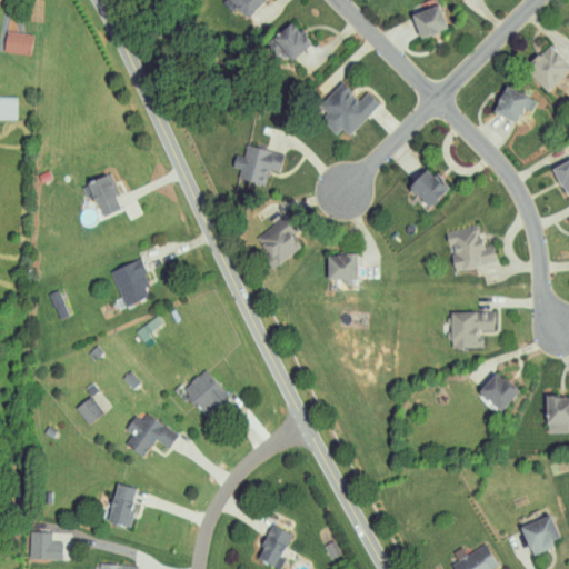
[(233,0),(268,0),(250,17),(233,0)]
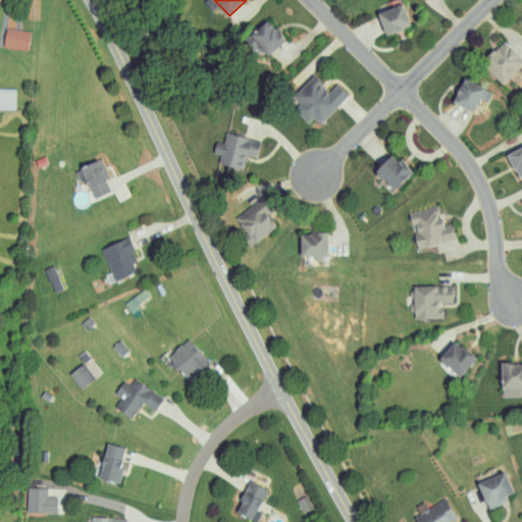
[(381,15),(405,6),(413,28),(389,37),(381,15)]
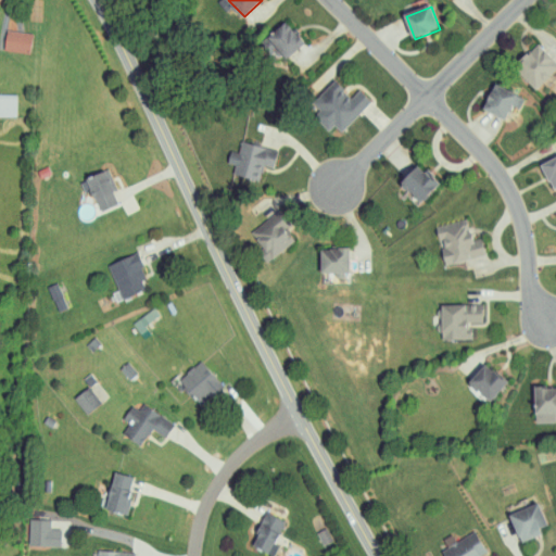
[(268,42),(288,24),(306,46),(286,63),(268,42)]
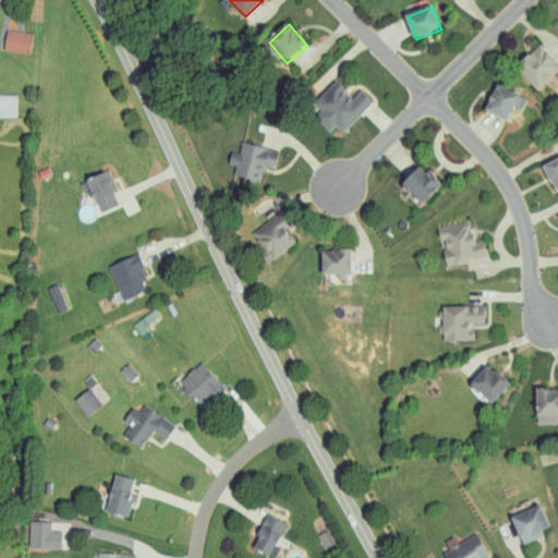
[(28,55),(32,34),(5,29),(2,50),(28,55)]
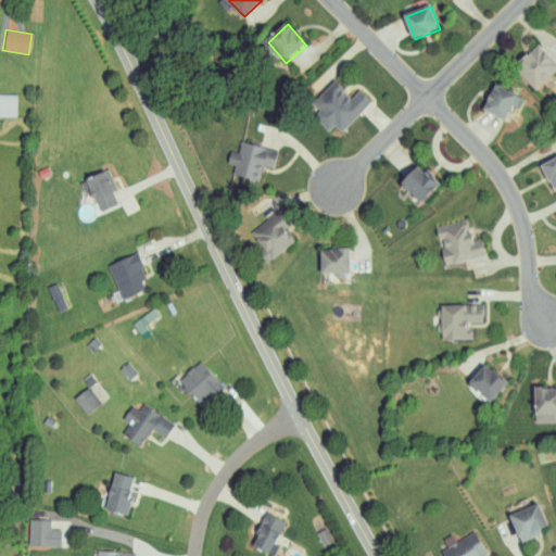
[(555,67),(555,63),(535,41),(512,63),(534,88),(555,67)]
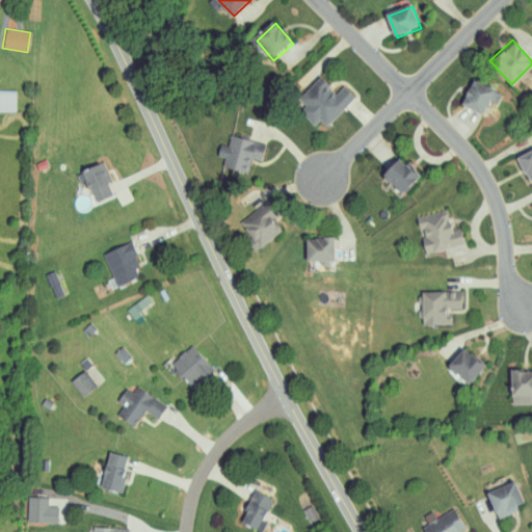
[(308,106),(301,99),(321,80),(338,98),(347,87),(357,99),(328,127),(322,121),(316,128),(300,113),(308,106)]
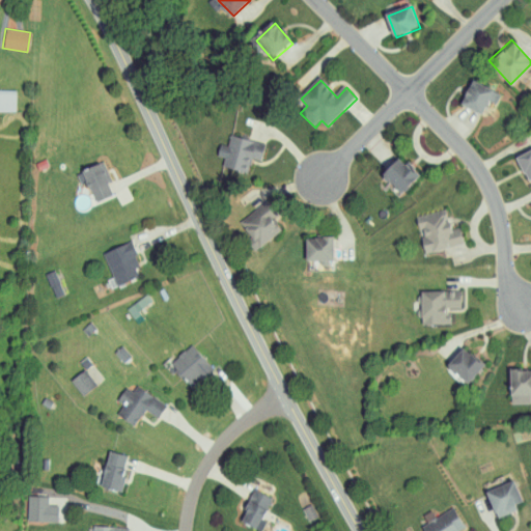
[(475,80),(495,89),(484,112),(465,103),(475,80)]
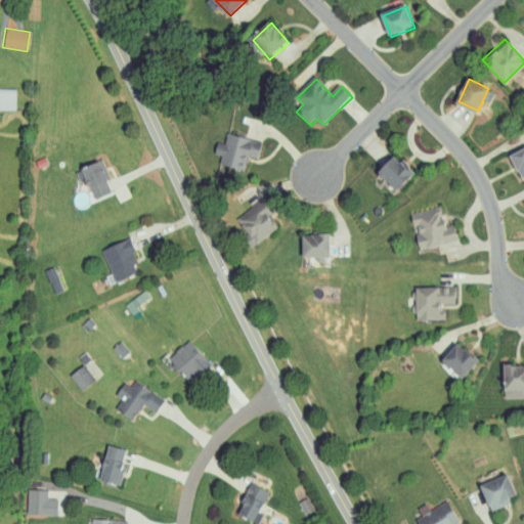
[(0,108),(14,108),(14,88),(0,88),(0,108)]
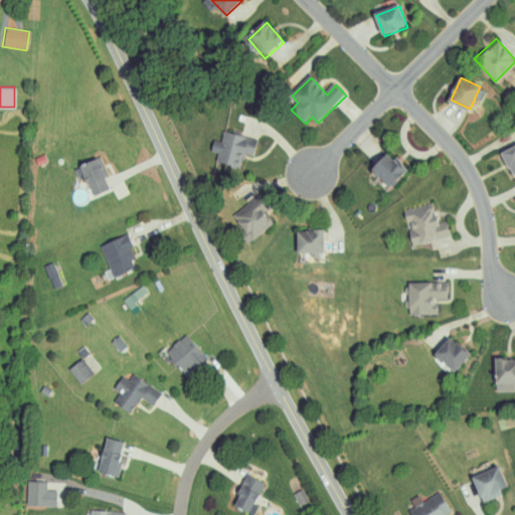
[(243,155),(239,167),(216,160),(225,132),(260,142),(254,158),(243,155)]
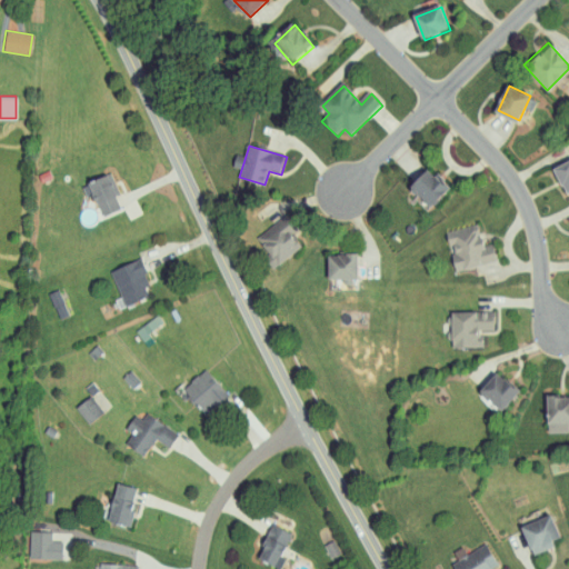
[(556,168),(568,161),(568,193),(568,195),(556,168)]
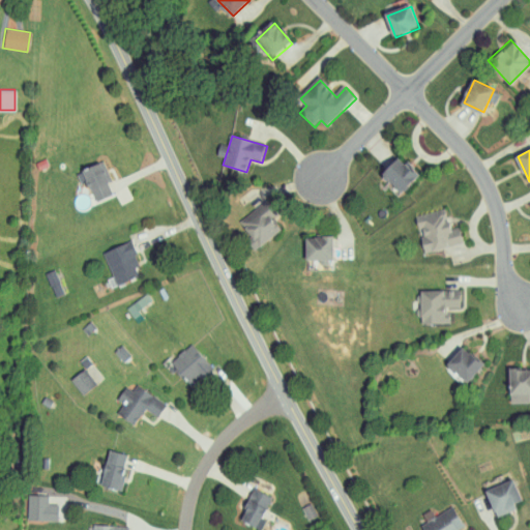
[(91,202),(111,194),(107,182),(111,180),(101,159),(78,169),(91,202)]
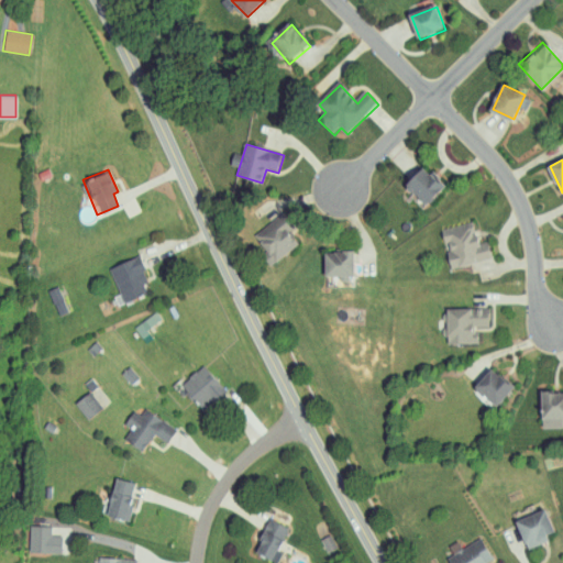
[(407,188),(426,170),(444,190),(426,208),(407,188)]
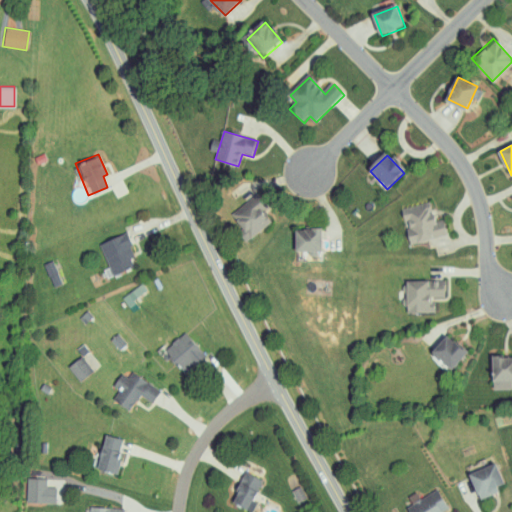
[(262,215),(264,213),(272,223),(247,244),(239,235),(246,229),(233,215),(257,195),(265,204),(258,210),(262,215)]
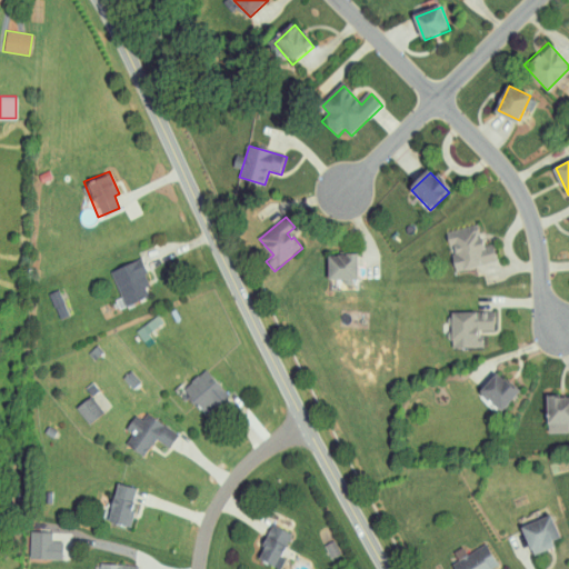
[(447,233),(479,226),(483,248),(495,246),(498,261),(456,271),(447,233)]
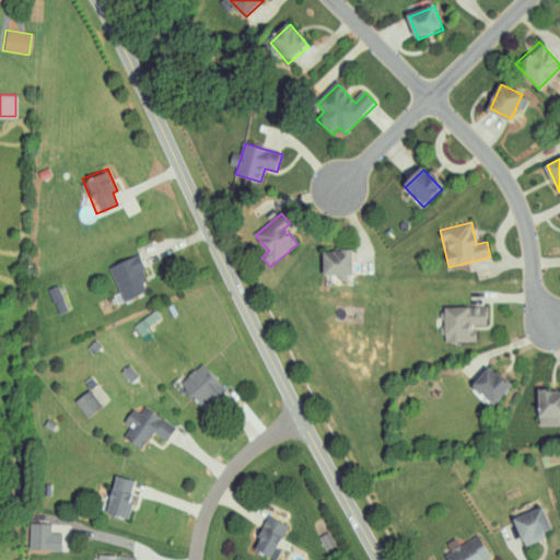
[(123,300),(150,287),(135,253),(106,266),(123,300)]
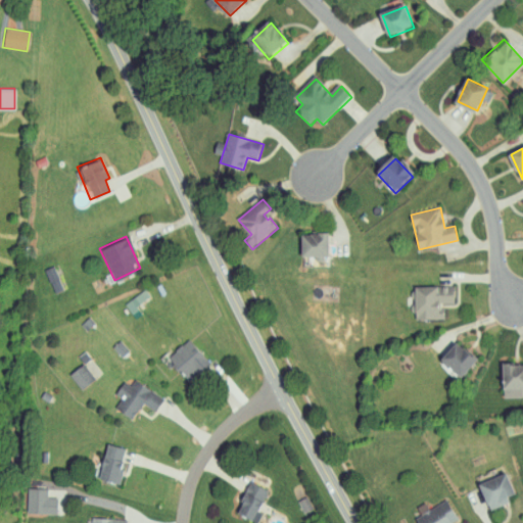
[(303,238),(330,237),(330,259),(303,260),(303,238)]
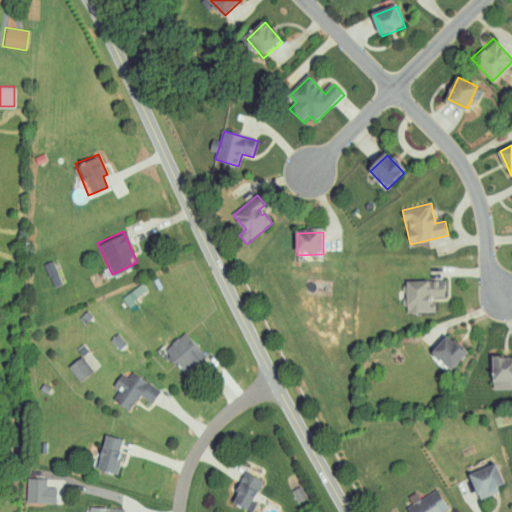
[(52,286),(61,283),(52,260),(43,263),(52,286)]
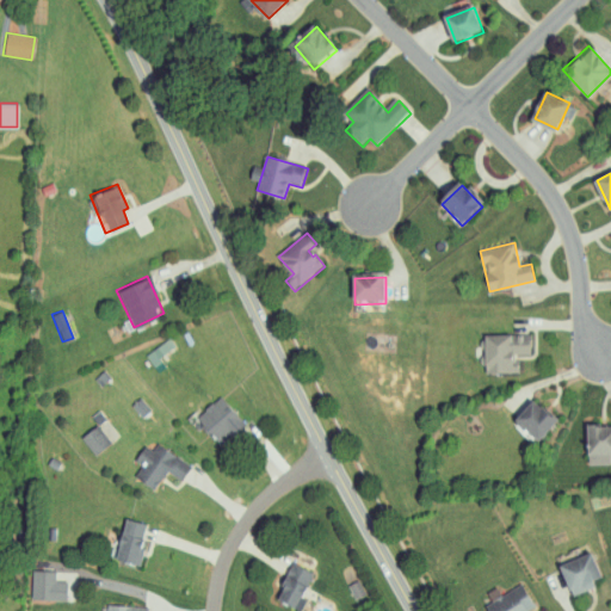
[(487,372),(487,337),(531,337),(531,355),(517,355),(517,372),(487,372)]
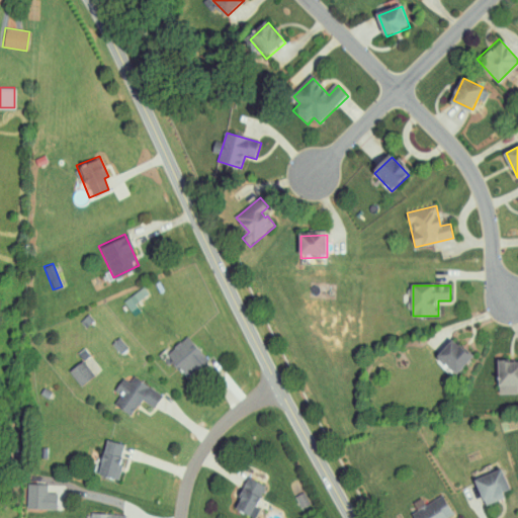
[(149,294),(144,286),(123,300),(128,308),(149,294)]
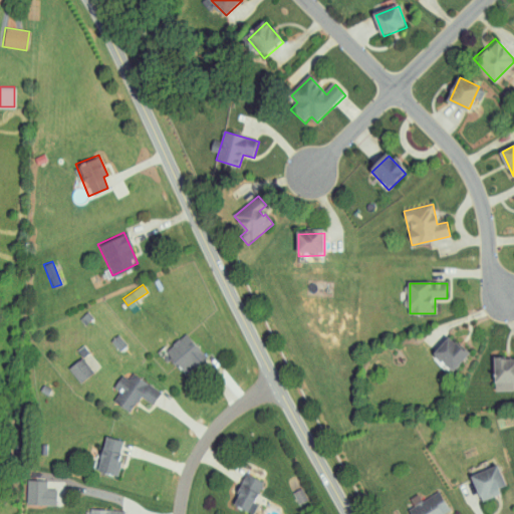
[(163,351),(185,374),(205,355),(184,332),(163,351)]
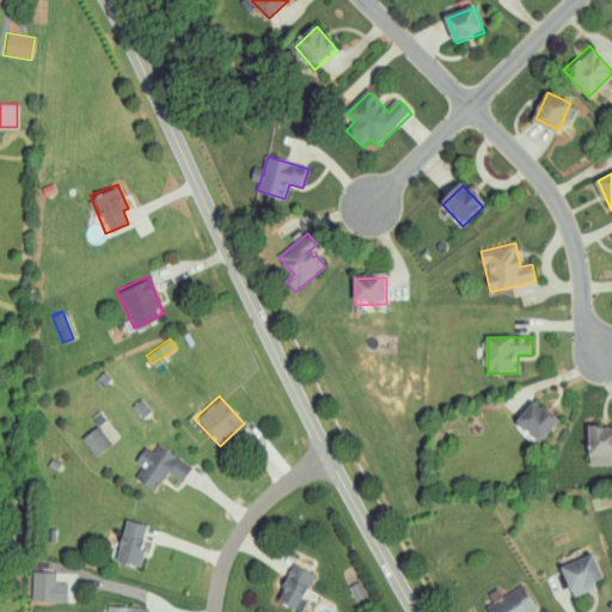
[(150,410),(141,397),(132,404),(141,416),(150,410)]
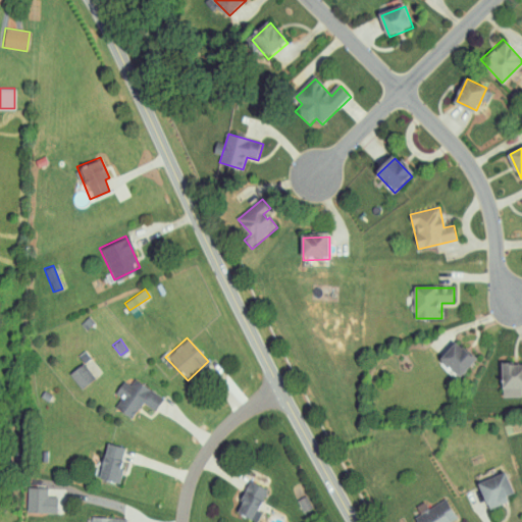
[(457,343),(477,357),(462,376),(442,361),(457,343)]
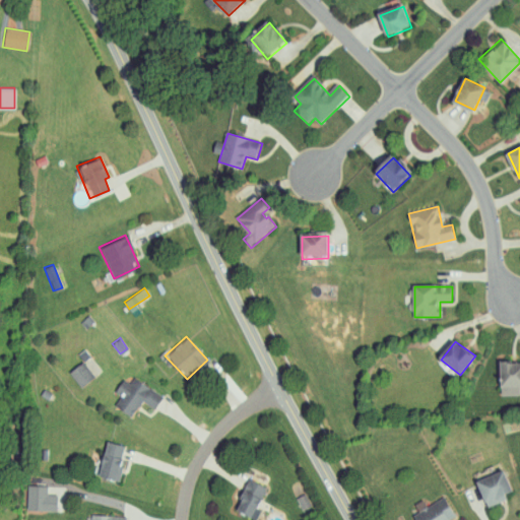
[(68,371),(78,387),(93,377),(83,361),(68,371)]
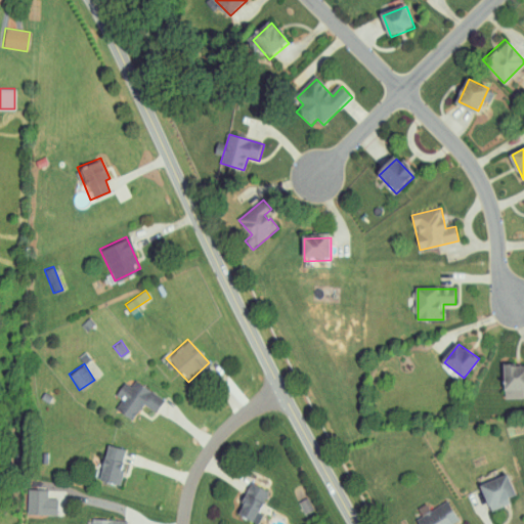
[(506,364),(523,364),(523,388),(506,388),(506,364)]
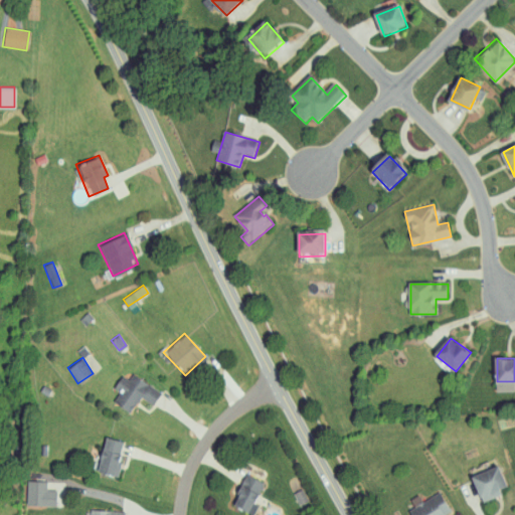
[(152,404),(160,391),(131,374),(128,379),(120,374),(113,387),(119,391),(113,402),(129,412),(138,396),(152,404)]
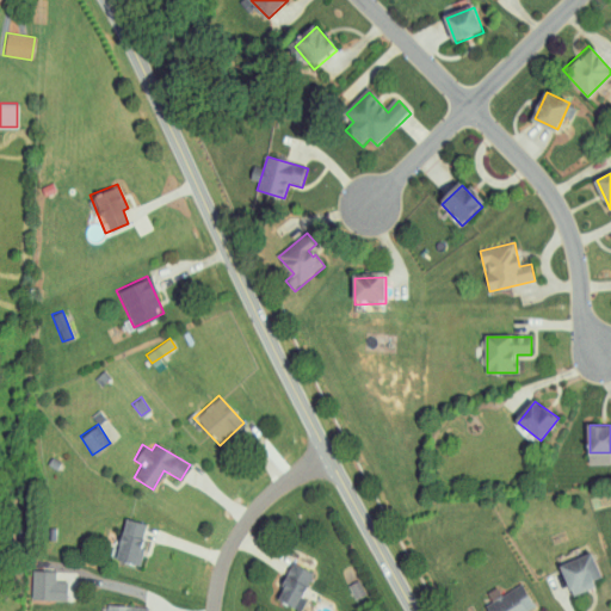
[(140,565),(146,523),(121,519),(115,561),(140,565)]
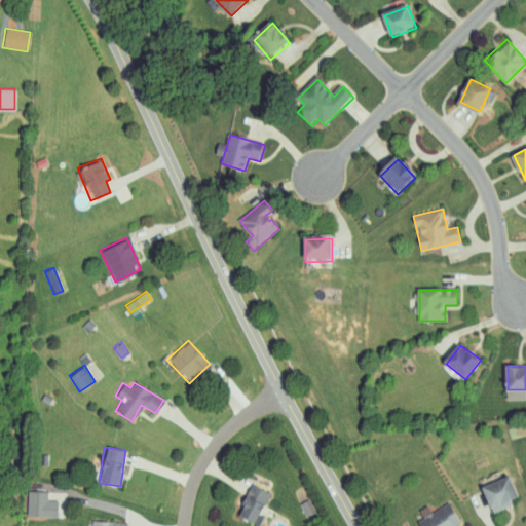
[(509,498),(516,496),(508,475),(480,485),(490,513),(512,504),(509,498)]
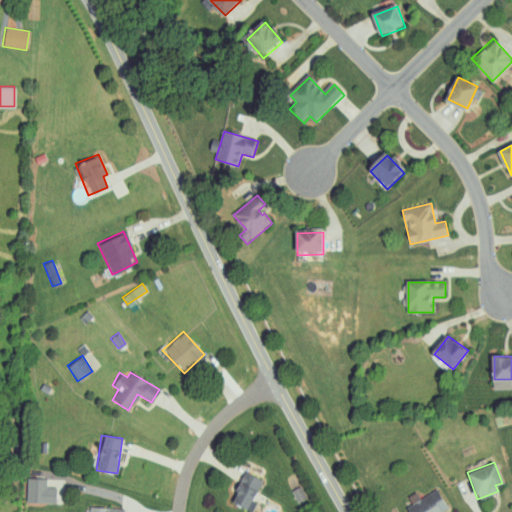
[(245,510),(261,479),(244,471),(228,501),(245,510)]
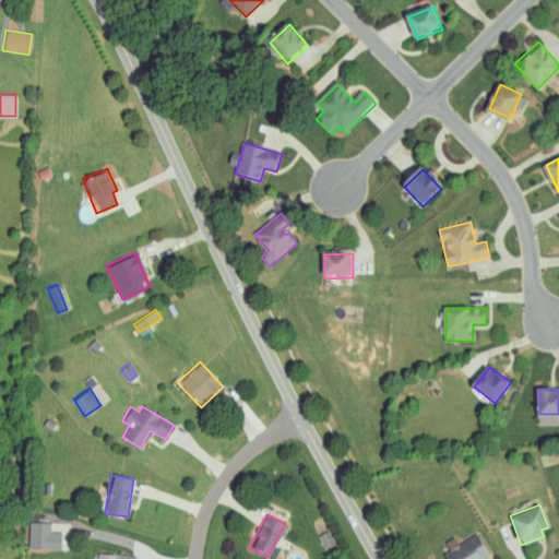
[(27,548),(59,549),(60,531),(50,531),(50,522),(28,521),(27,548)]
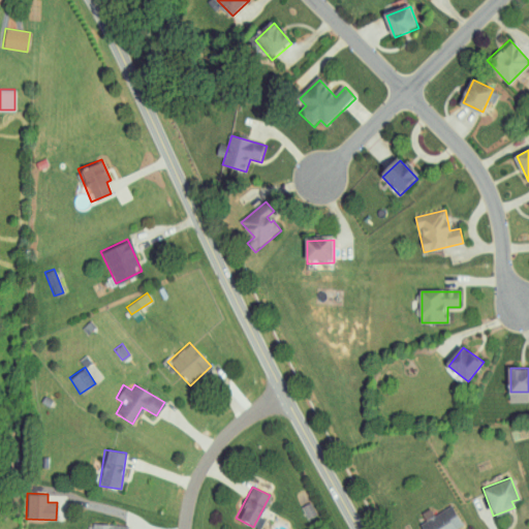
[(417,523),(421,528),(458,528),(462,527),(452,505),(417,523)]
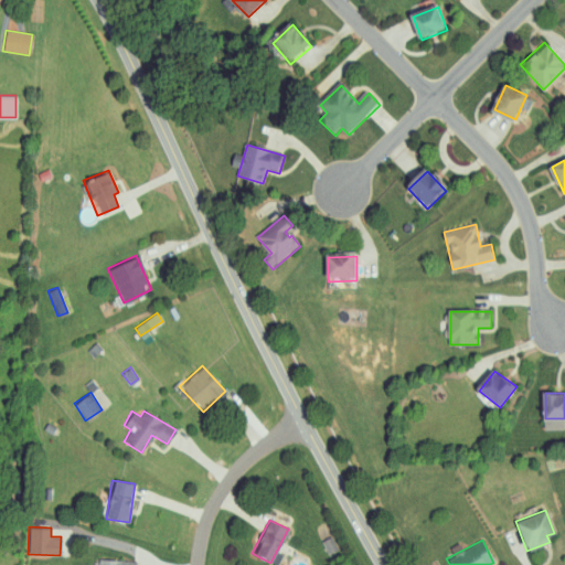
All buildings are outlined.
